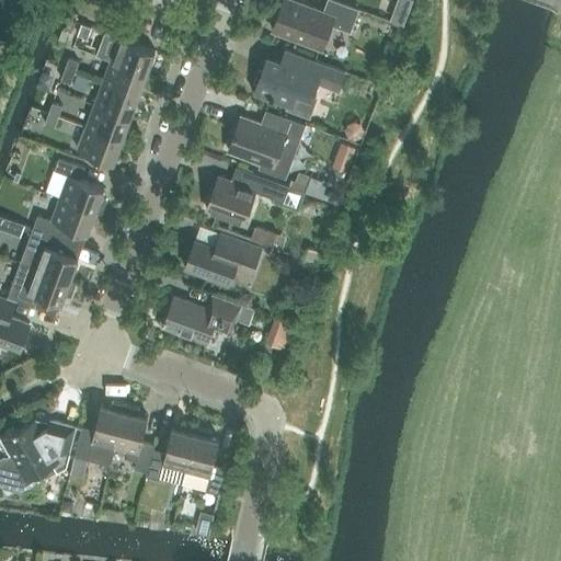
[(327,0),(323,11),(294,0),(283,0),(273,30),(322,48),(331,24),(351,32),(359,9),(336,0),(327,0)]
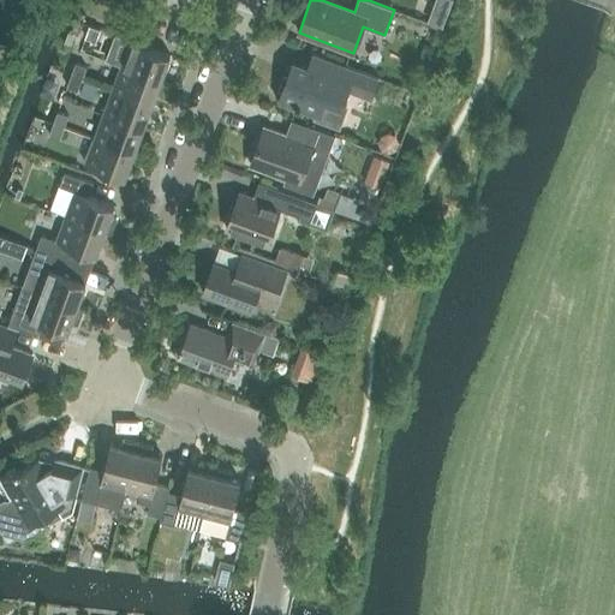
[(431,12),(428,22),(441,27),(445,17),(431,12)]
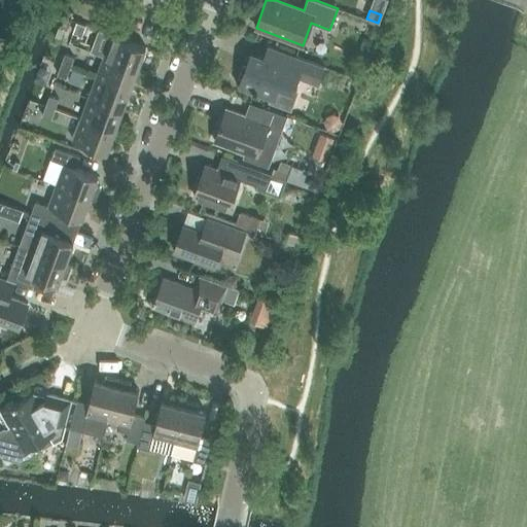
[(73,32),(82,35),(86,25),(77,21),(73,32)]
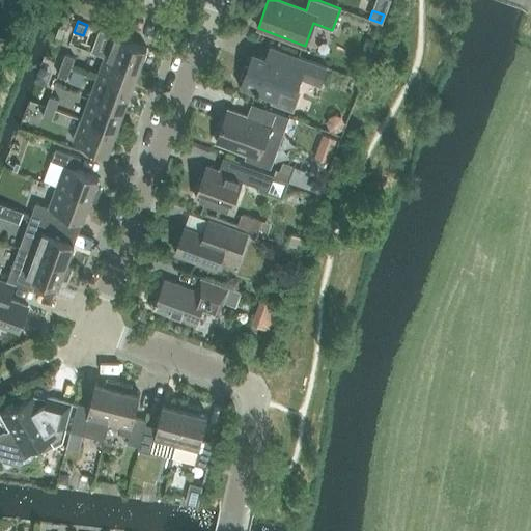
[(105,56),(139,68),(147,47),(113,34),(105,56)]
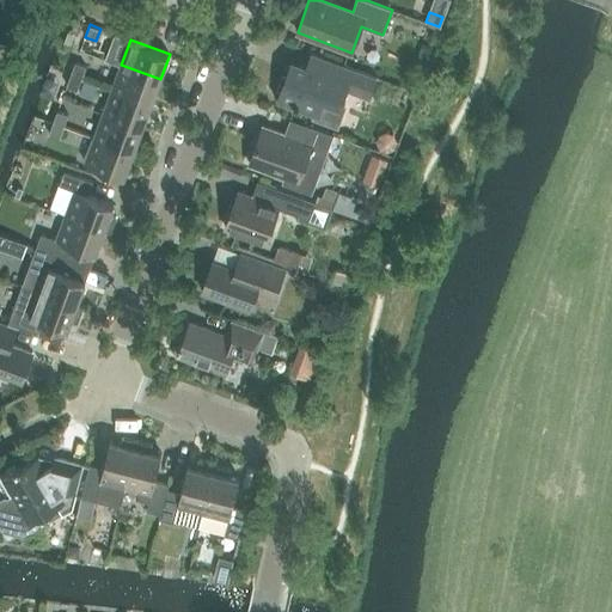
[(377,78),(312,53),(306,68),(292,62),(279,99),(317,114),(323,99),(340,105),(346,89),(369,97),(377,78)]
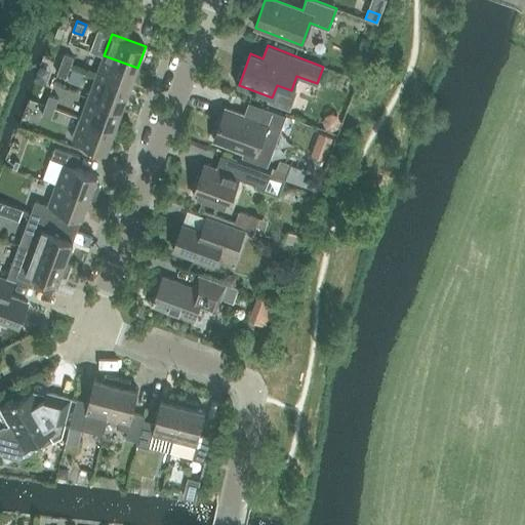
[(62,64),(70,67),(74,56),(65,53),(62,64)]
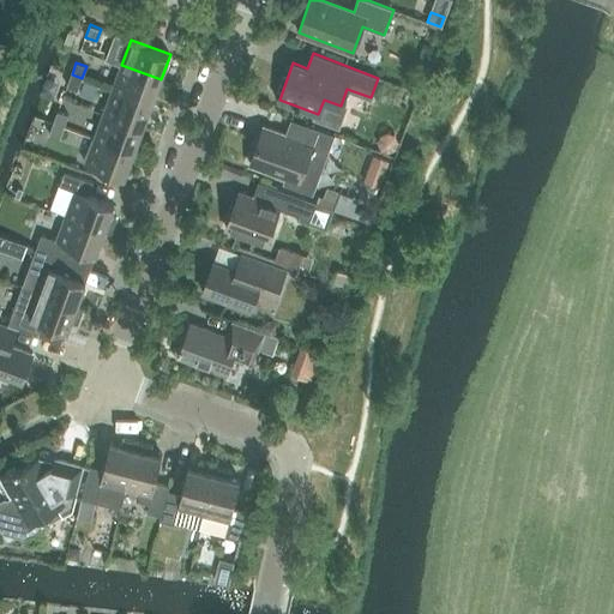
[(152,104),(161,79),(121,65),(112,89),(152,104)]
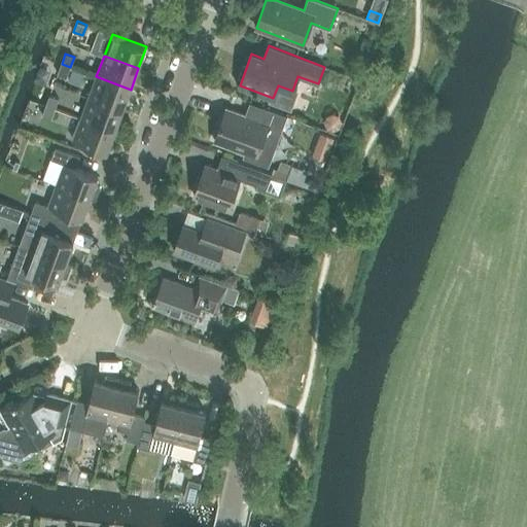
[(67,77),(70,67),(62,64),(58,74),(67,77)]
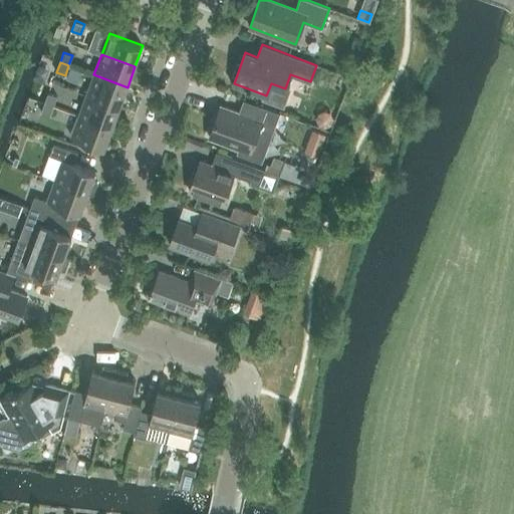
[(119,107),(127,87),(93,74),(86,94),(119,107)]
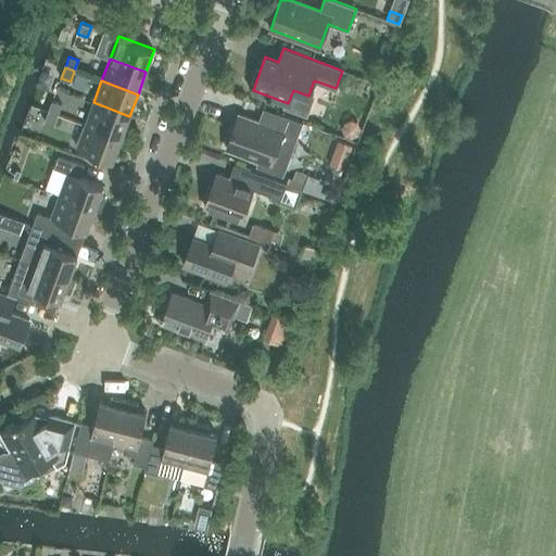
[(49,111),(58,114),(62,104),(52,100),(49,111)]
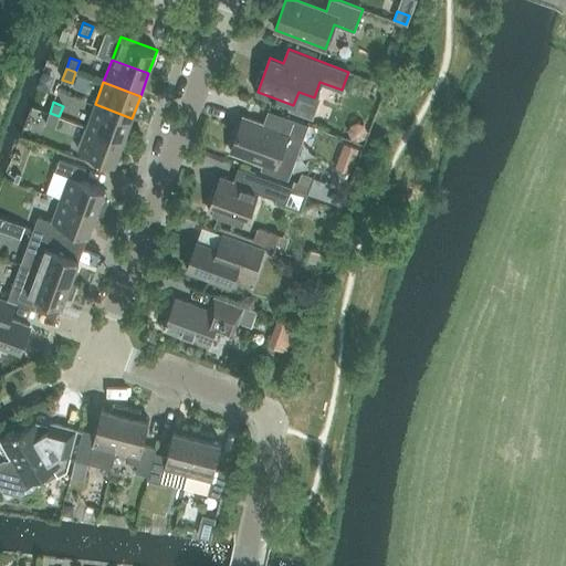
[(124,140),(132,118),(95,104),(87,127),(124,140)]
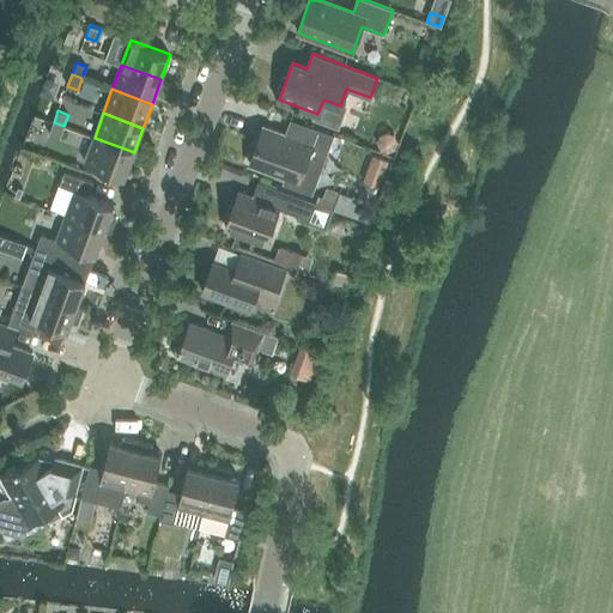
[(60,138),(64,126),(54,122),(49,134),(60,138)]
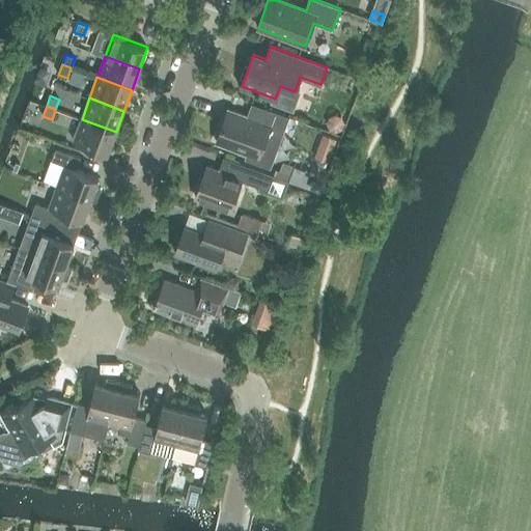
[(228,109),(216,142),(247,154),(245,158),(271,167),(273,163),(271,162),(282,131),(284,132),(289,117),(264,108),(260,121),(228,109)]
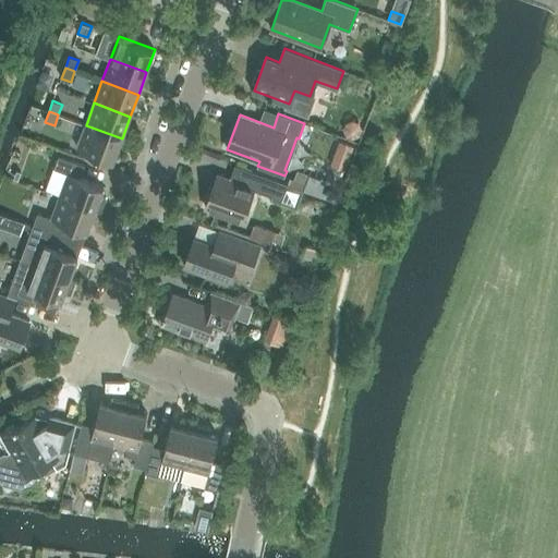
[(344,125),(342,131),(346,137),(352,140),(358,136),(360,130),(356,124),(351,122),(344,125)]
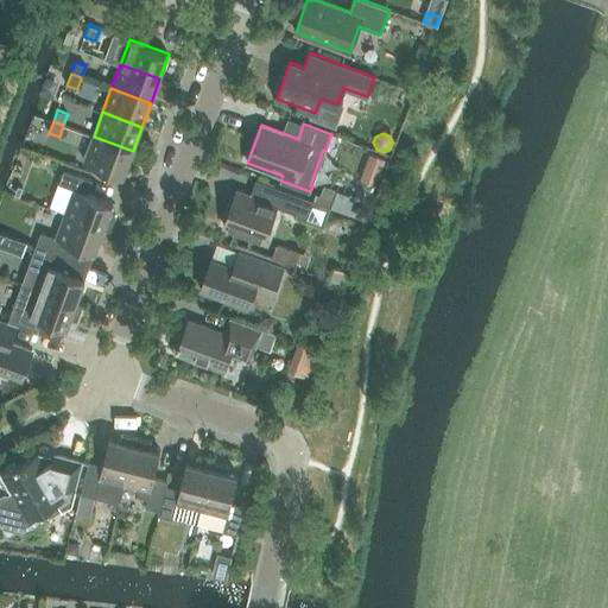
[(124,176),(133,151),(94,137),(84,162),(124,176)]
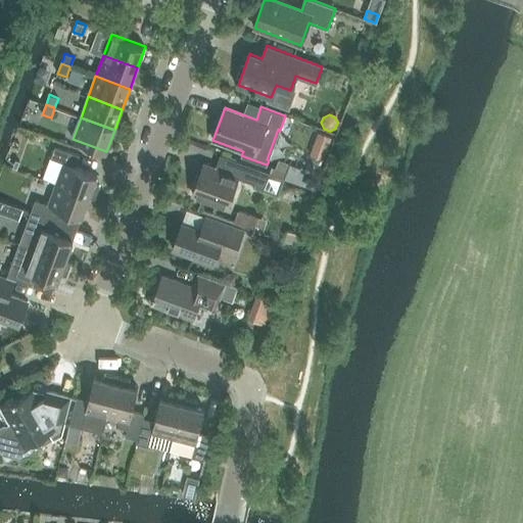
[(319,132),(311,155),(322,159),(331,137),(319,132)]
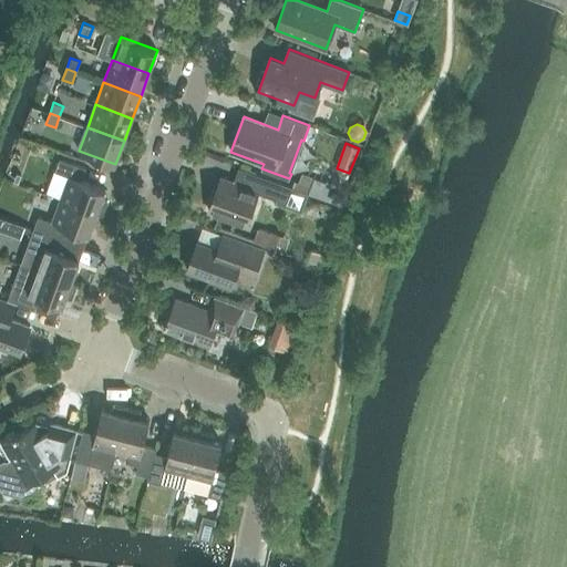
[(98,213),(96,213),(103,215),(109,202),(103,197),(106,189),(82,181),(86,168),(60,158),(55,171),(69,176),(61,198),(98,213)]
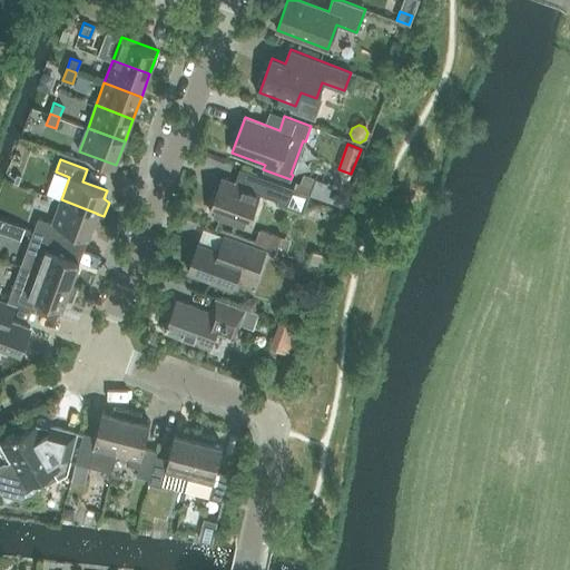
[(311,195),(241,169),(235,183),(222,178),(209,212),(247,226),(259,194),(278,202),(277,205),(303,215),(311,195)]
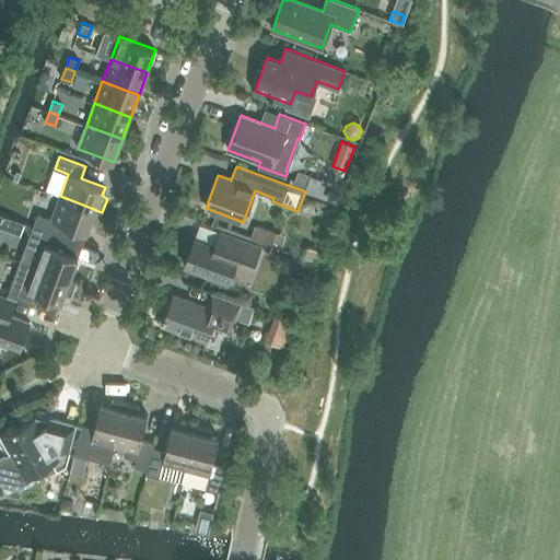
[(88,232),(95,210),(96,210),(60,196),(51,219),(38,213),(33,226),(59,235),(63,223),(88,232)]
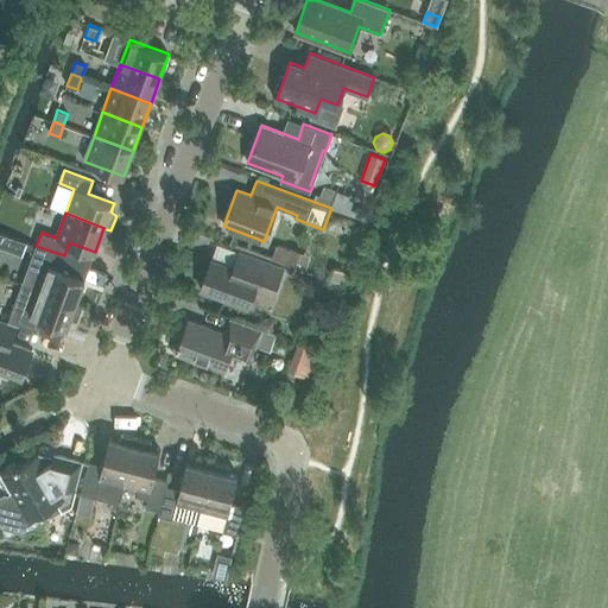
[(36,246),(23,283),(76,303),(86,278),(59,268),(64,255),(36,246)]
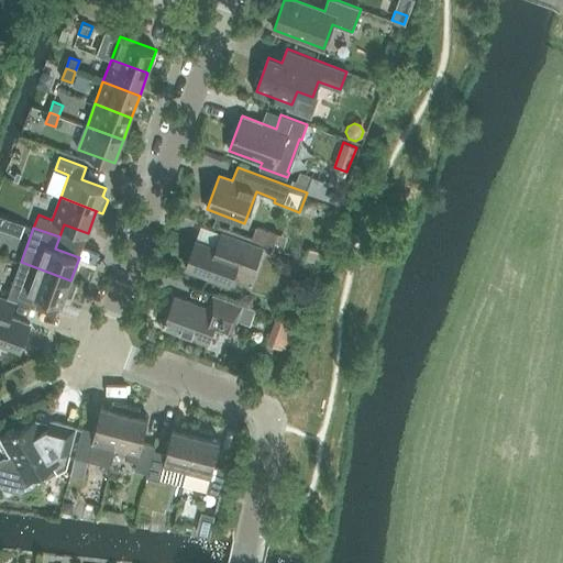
[(257,228),(252,240),(267,245),(272,233),(257,228)]
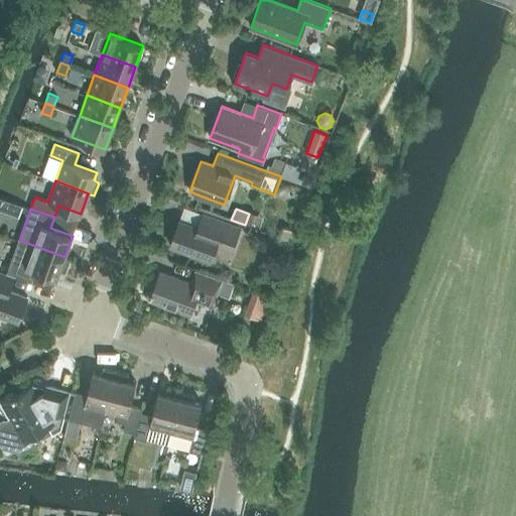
[(231,252),(240,228),(199,213),(194,226),(179,220),(170,245),(211,260),(216,246),(231,252)]
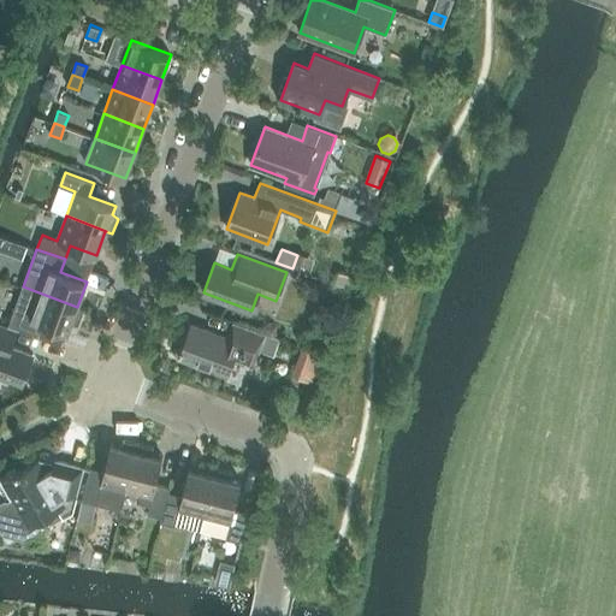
[(342,272),(337,283),(349,288),(354,277),(342,272)]
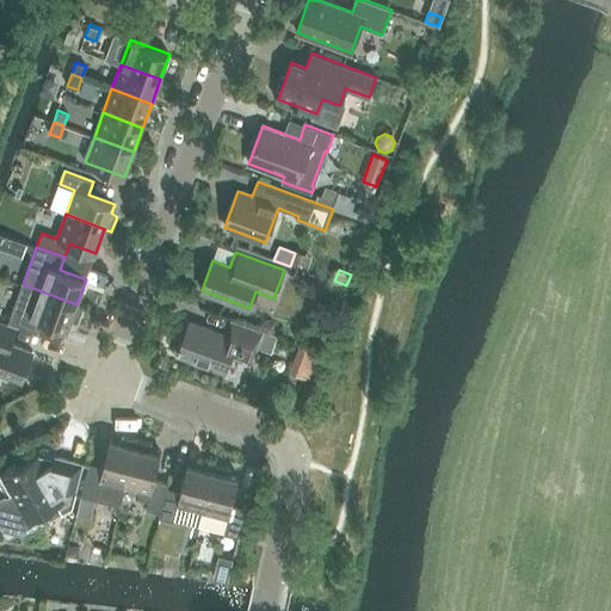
[(76,304),(23,284),(8,322),(36,333),(42,320),(67,329),(71,321),(78,321),(84,307),(76,304)]
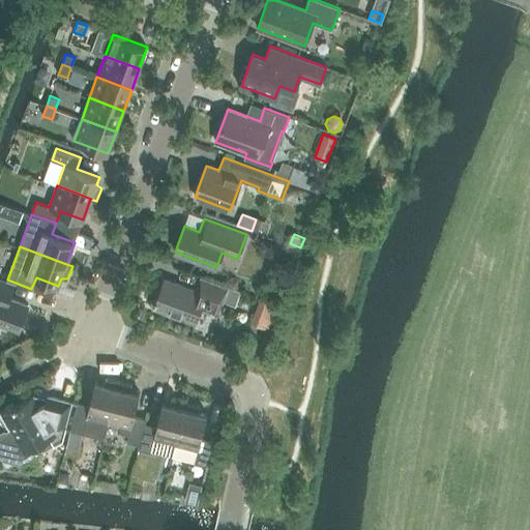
[(6,280),(0,276),(0,323),(19,330),(29,304),(1,295),(6,280)]
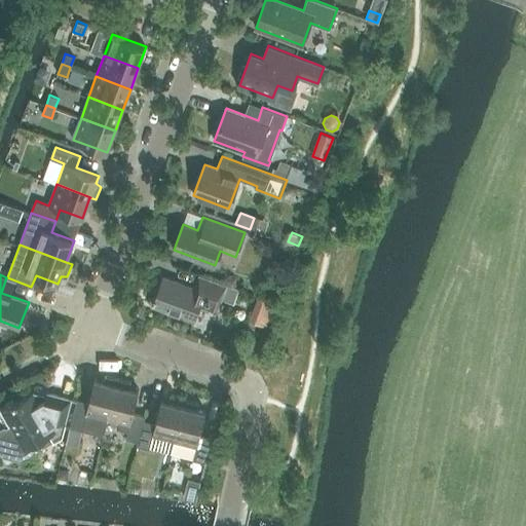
[(163,276),(153,305),(194,321),(198,307),(209,311),(214,296),(222,299),(227,285),(199,274),(194,288),(163,276)]
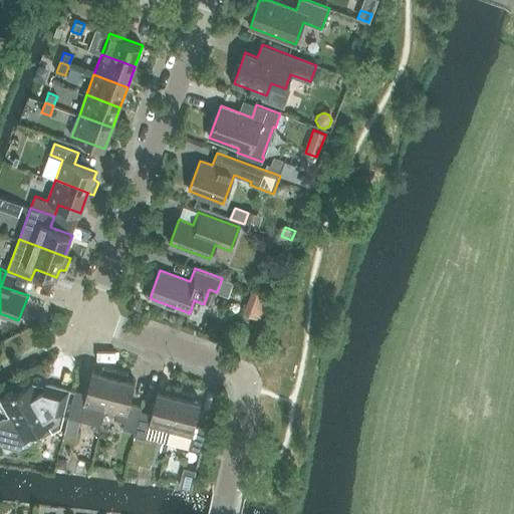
[(102,423),(105,410),(115,369),(103,366),(99,371),(92,370),(86,393),(75,390),(69,415),(102,423)]
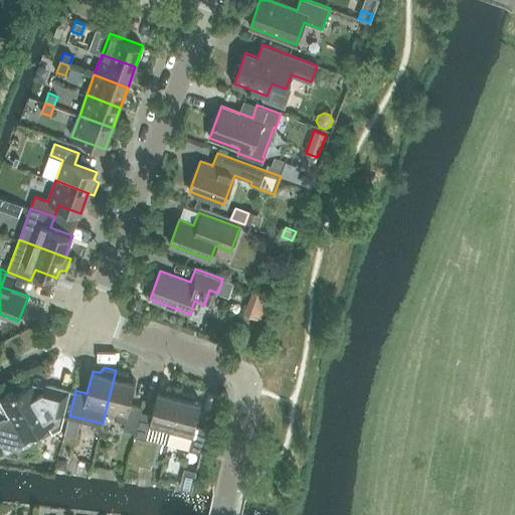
[(136,432),(141,411),(142,407),(130,404),(136,382),(129,380),(128,373),(116,370),(106,410),(114,412),(114,419),(125,421),(124,428),(136,432)]
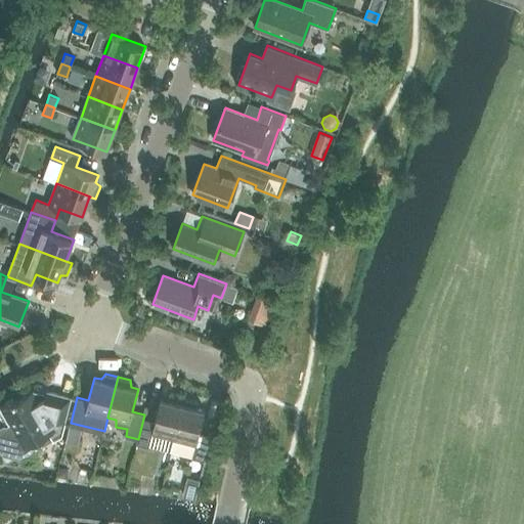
[(0,405),(0,420),(4,428),(0,430),(0,444),(5,452),(13,454),(50,433),(54,439),(62,434),(72,397),(47,390),(46,394),(43,393),(38,397),(33,390),(17,399),(15,397),(0,405)]
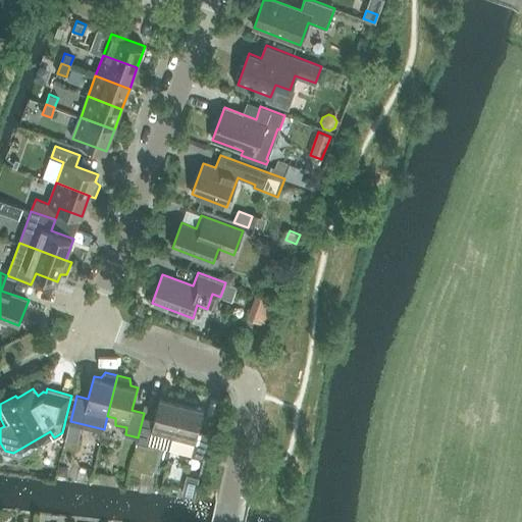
[(183,403),(181,403),(160,397),(154,420),(143,417),(138,437),(136,442),(137,444),(135,451),(146,453),(151,433),(172,439),(183,403)]
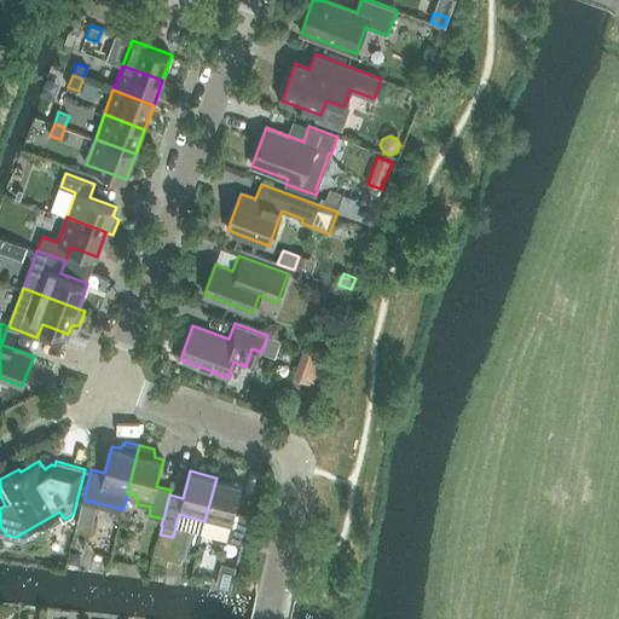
[(217,478),(204,521),(202,534),(241,544),(249,515),(235,512),(242,484),(233,481),(232,474),(217,470),(215,478),(217,478)]
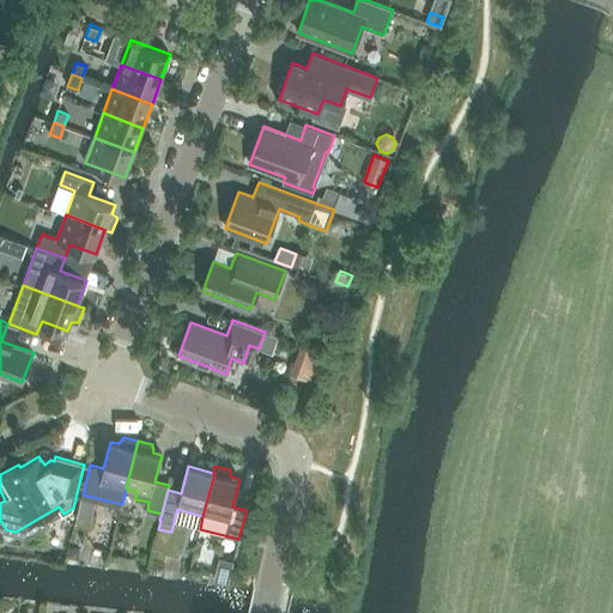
[(68,547),(67,557),(72,558),(77,556),(79,550),(68,547)]
